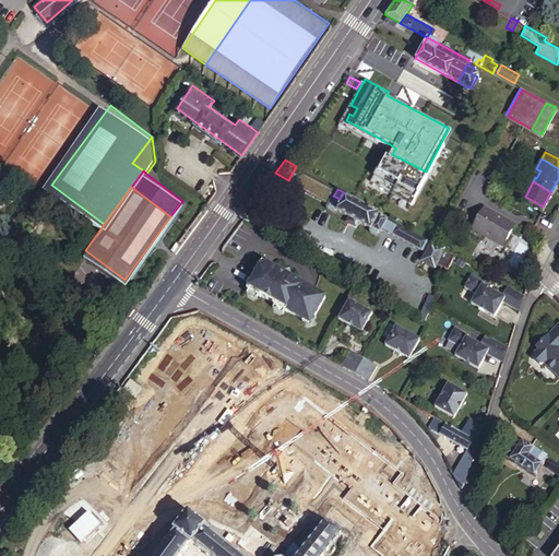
[(383,226),(389,217),(344,192),(340,199),(336,206),(369,225),(368,227),(378,234),(380,229),(381,231),(383,226)]
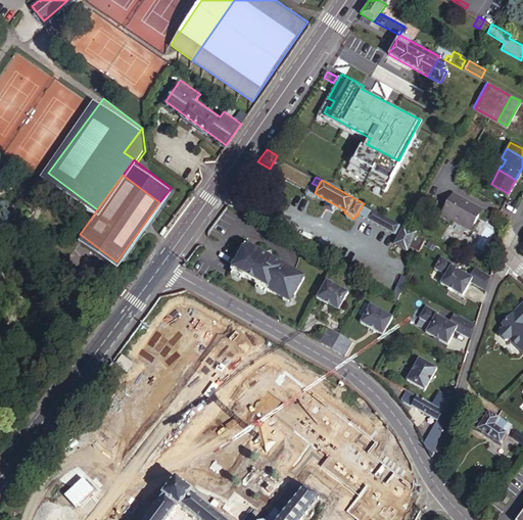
[(312,183),(313,182),(310,181),(304,190),(305,192),(312,195),(314,194),(315,193),(318,186),(312,183)]
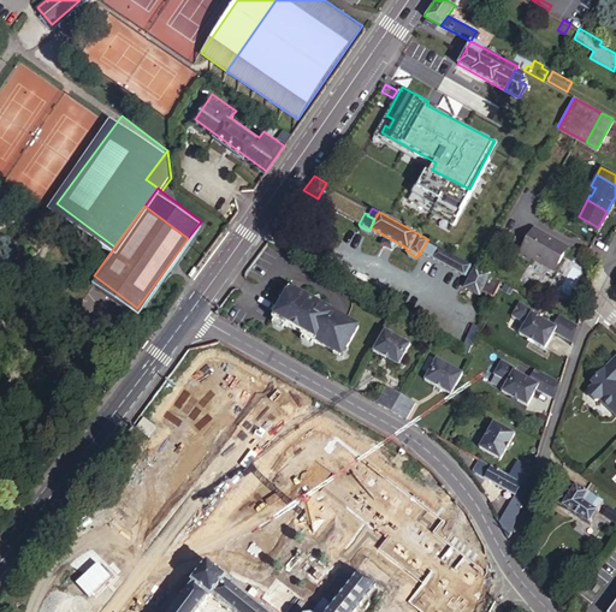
[(567,245),(533,226),(516,253),(529,260),(531,256),(554,268),(567,245)]
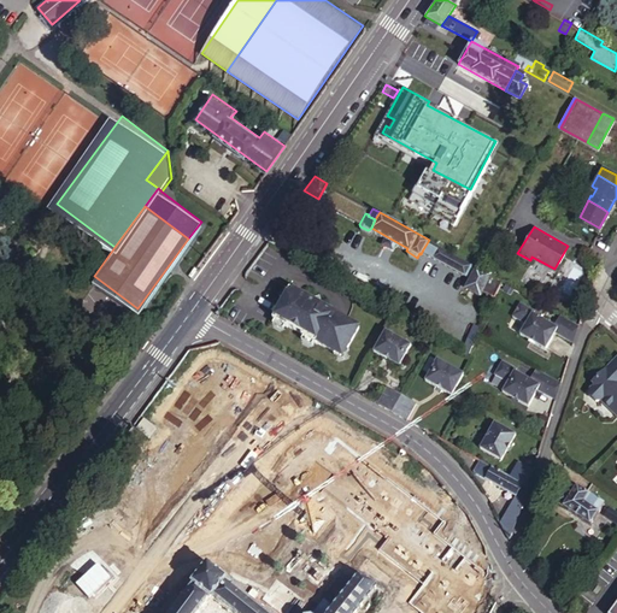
[(477,266),(429,240),(423,249),(471,276),(477,266)]
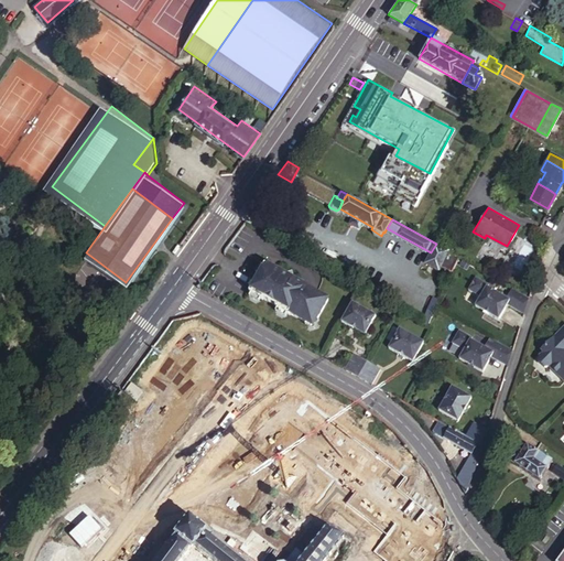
[(440,268),(442,263),(448,250),(436,244),(431,252),(427,260),(440,268)]
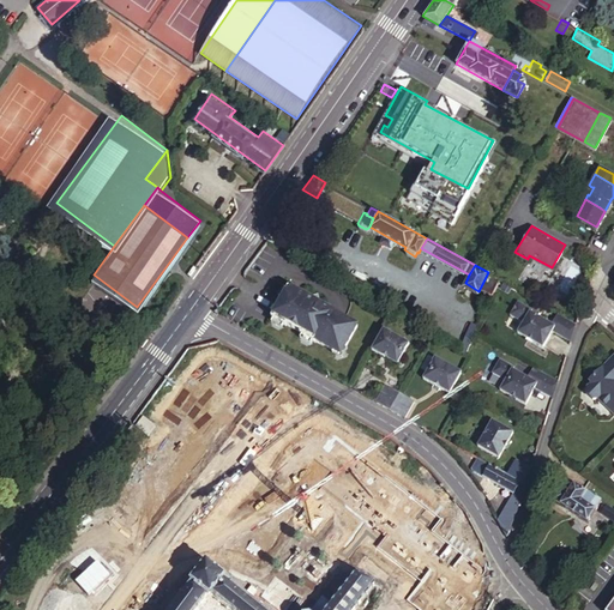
[(481,287),(494,294),(501,279),(488,272),(481,287)]
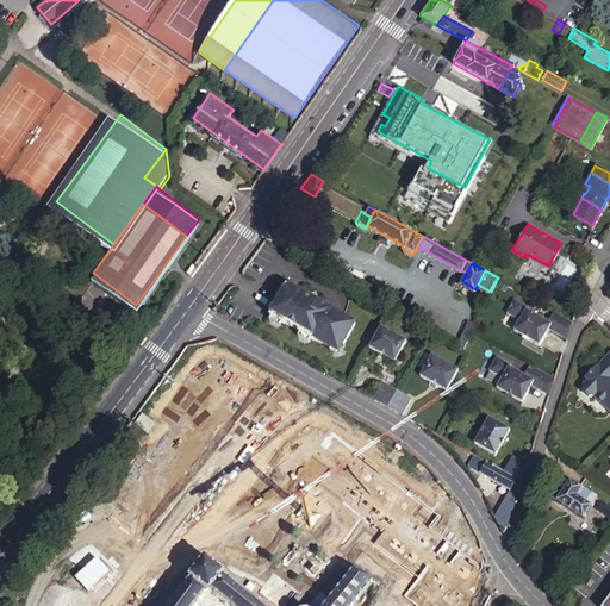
[(316,292),(309,293),(287,281),(269,312),(284,319),(298,326),(298,328),(312,336),(312,335),(334,347),(342,344),(355,319),(319,299),(316,292)]
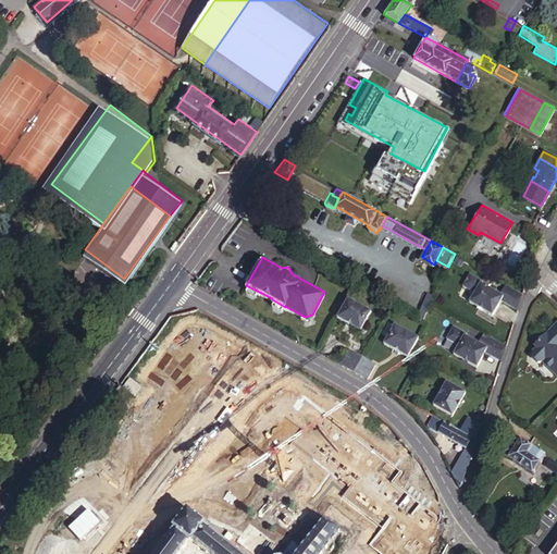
[(514,306),(521,291),(505,281),(499,292),(479,280),(481,278),(468,271),(461,284),(473,291),(468,300),(492,314),(500,299),(514,306)]
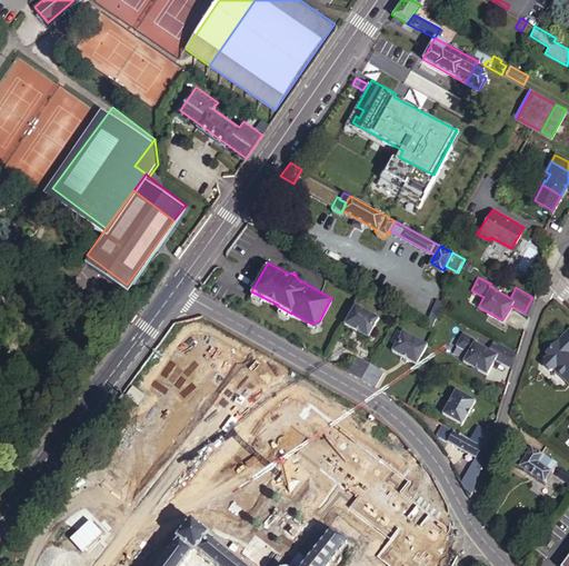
[(379,315),(355,301),(343,321),(368,335),(379,315)]
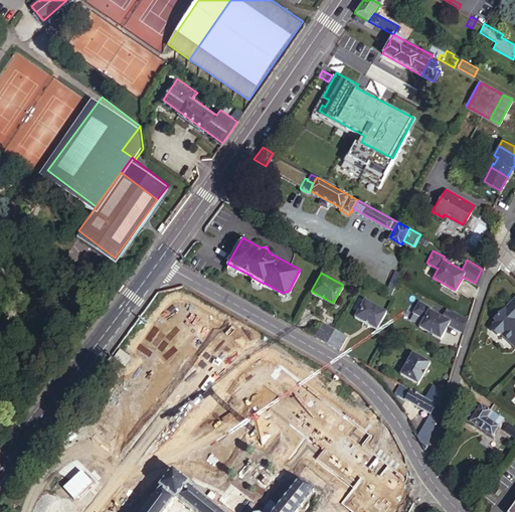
[(514,295),(495,316),(497,318),(492,322),(492,327),(497,332),(501,331),(514,344),(514,295)]
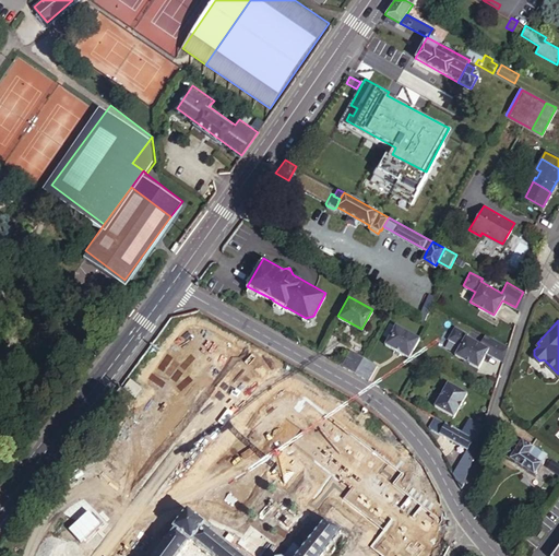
[(409,356),(420,336),(396,323),(385,342),(409,356)]
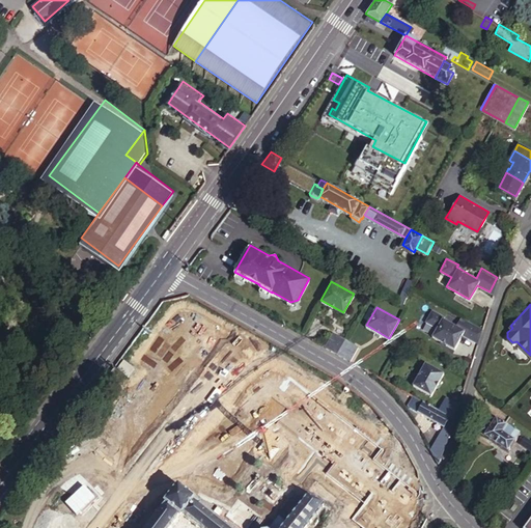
[(460,327),(455,324),(441,316),(443,313),(431,307),(425,320),(436,326),(431,335),(454,348),(462,333),(475,340),(482,327),(466,317),(460,327)]
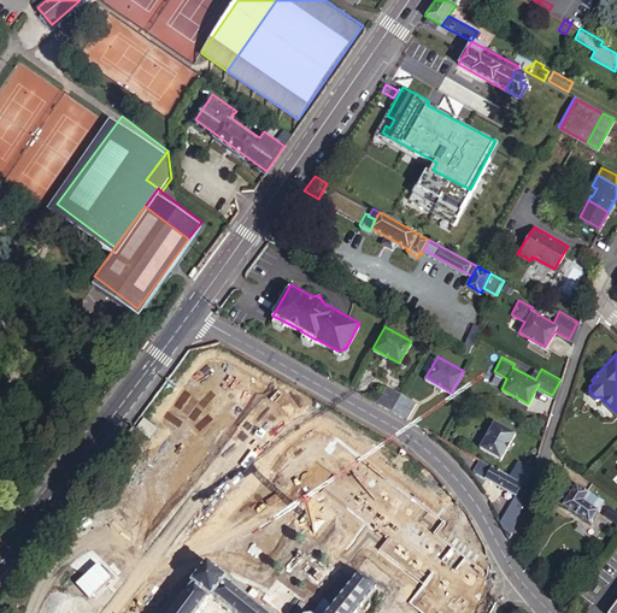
[(541,369),(535,365),(529,376),(535,379),(541,369)]
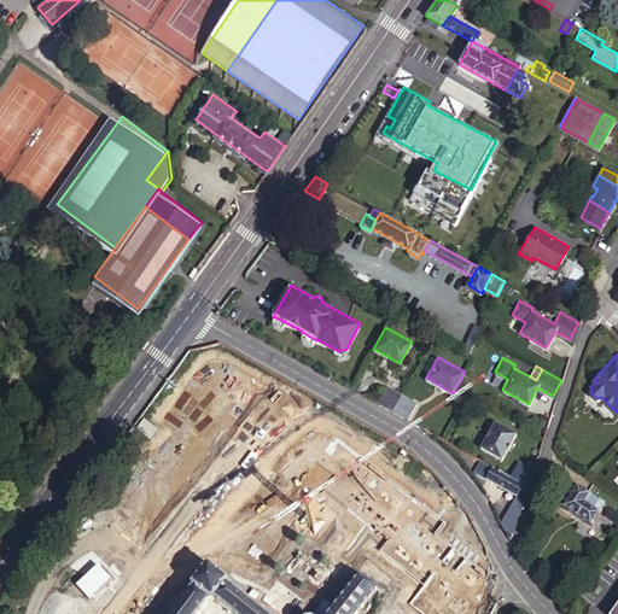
[(185,372),(151,414),(169,428),(203,386),(185,372)]
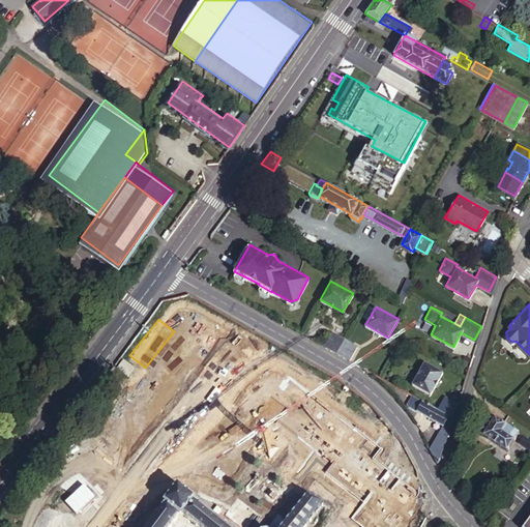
[(335,350),(344,335),(331,328),(323,343),(335,350)]
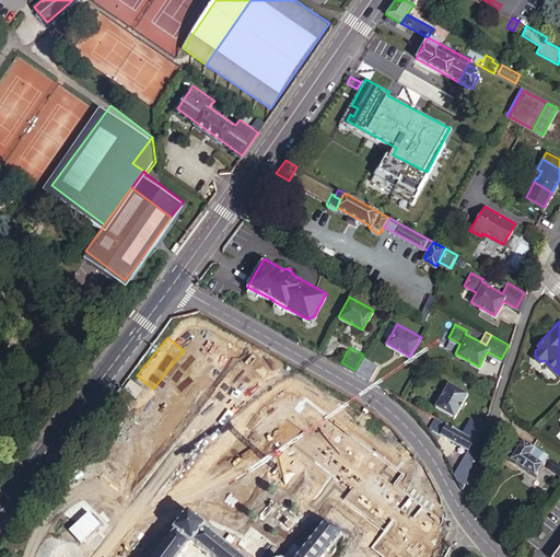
[(354,370),(368,378),(376,362),(363,355),(354,370)]
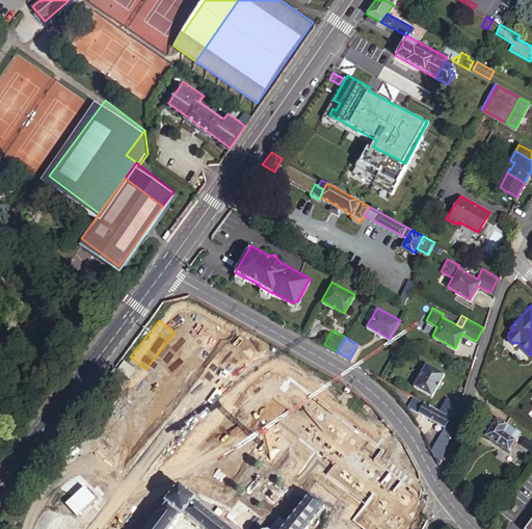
[(425,361),(413,384),(431,394),(444,371),(425,361)]
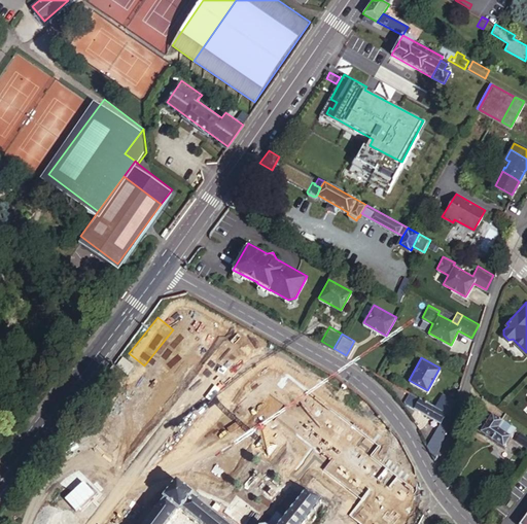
[(434,404),(409,390),(405,397),(410,400),(409,403),(435,419),(441,408),(434,404)]
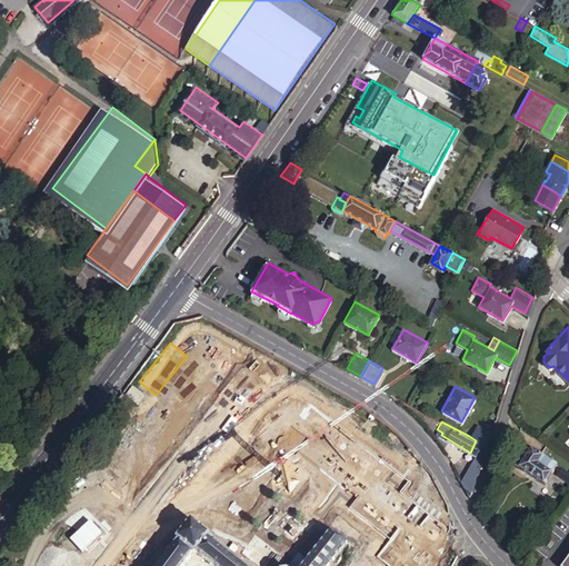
[(477,423),(469,436),(476,440),(485,445),(492,430),(477,423)]
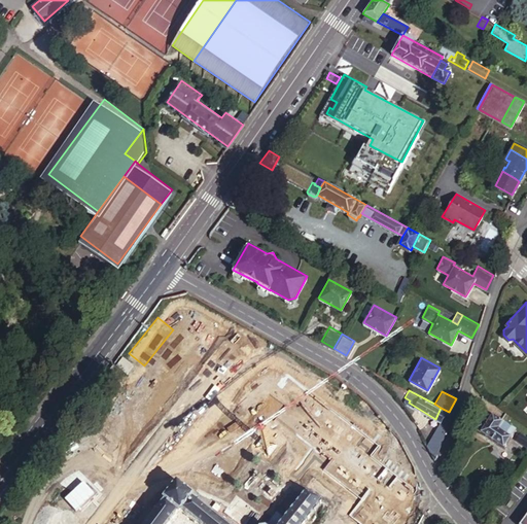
[(467,395),(465,403),(473,409),(478,403),(467,395)]
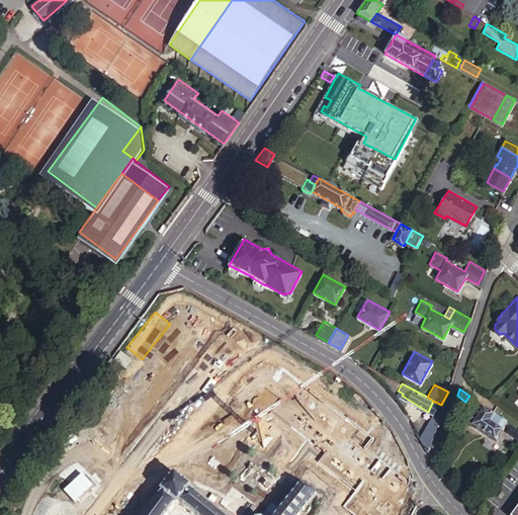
[(433,401),(428,412),(418,436),(426,450),(443,406),(441,405),(433,401)]
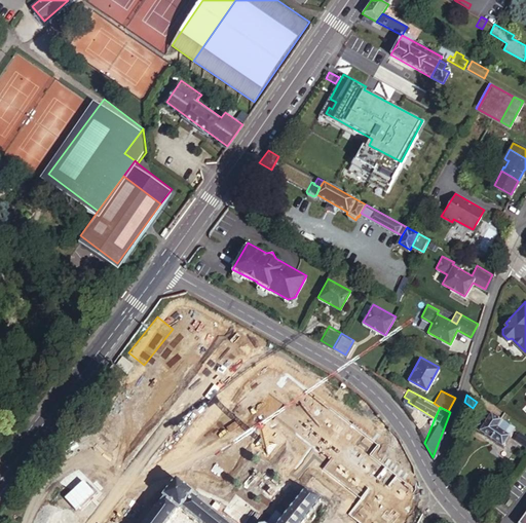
[(365,409),(349,431),(363,440),(378,418),(365,409)]
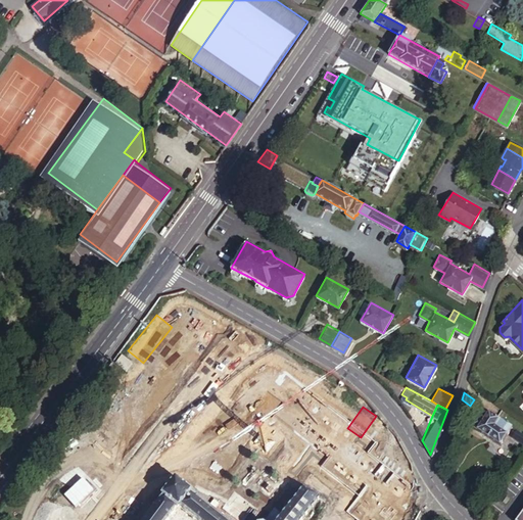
[(477,428),(502,444),(506,437),(513,427),(489,411),(483,420),(477,428)]
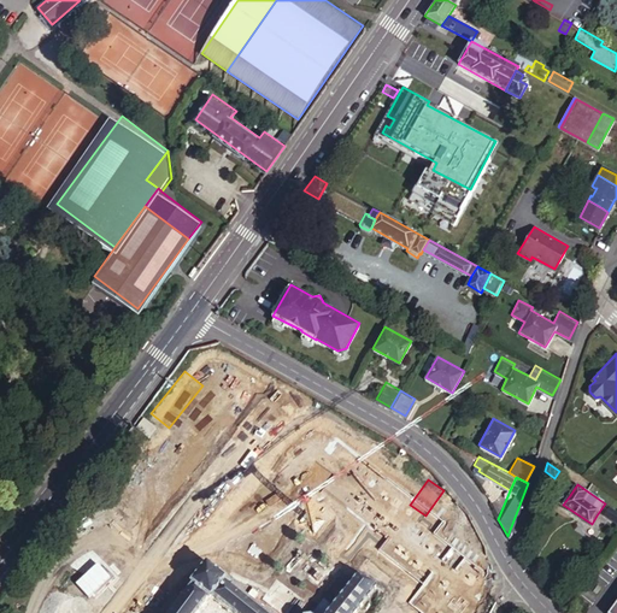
[(554,500),(563,505),(570,495),(562,489),(554,500)]
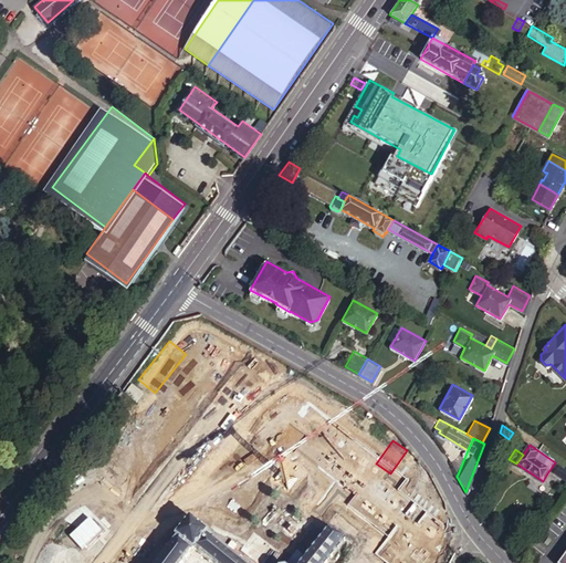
[(561,466),(555,462),(547,473),(553,477),(555,472),(561,466)]
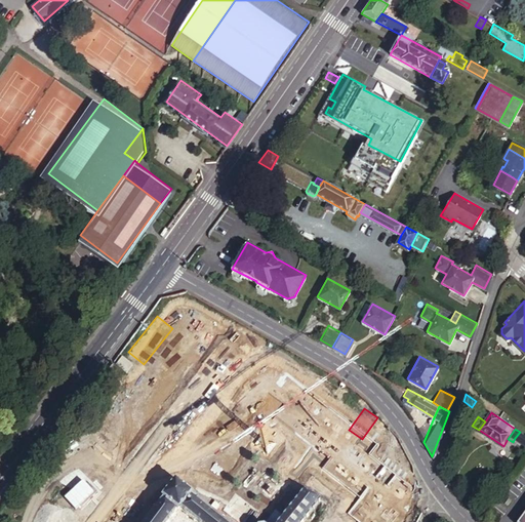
[(524,435),(520,432),(515,438),(524,444),(524,435)]
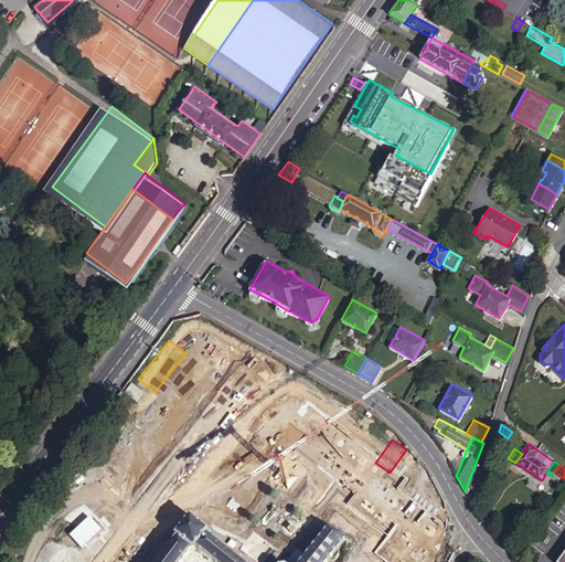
[(247,561),(191,516),(180,530),(178,533),(179,534),(172,543),(157,561),(190,561),(193,559),(196,558),(201,561),(323,561),(344,537),(328,527),(305,555),(296,549),(285,561),(247,561)]
